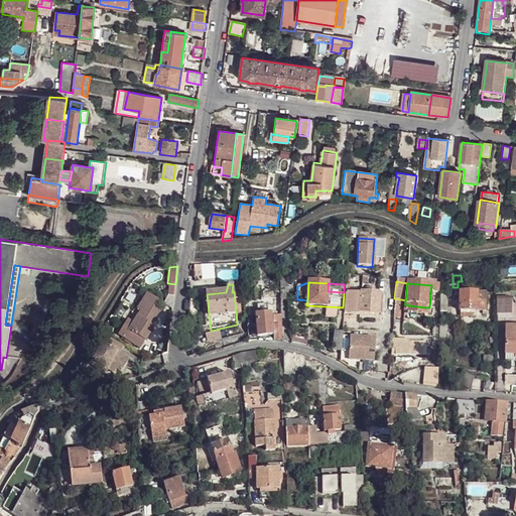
[(127,319),(123,327),(129,331),(133,324),(141,312),(137,309),(147,294),(145,292),(127,319)]
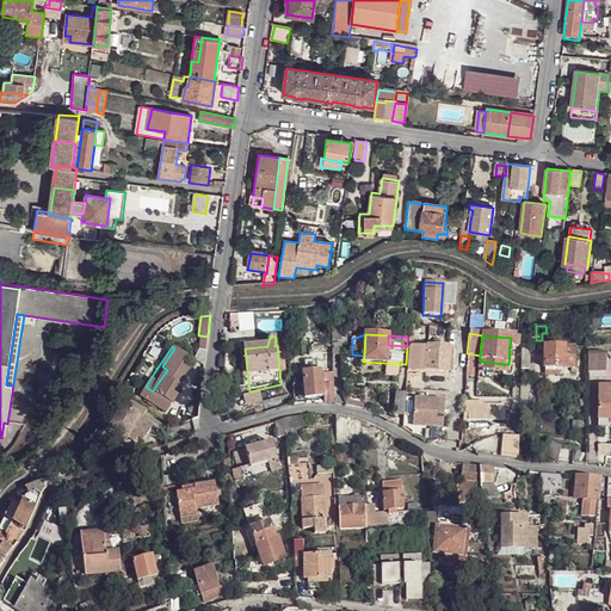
[(449,350),(408,347),(407,372),(451,375),(451,370),(448,369),(449,350)]
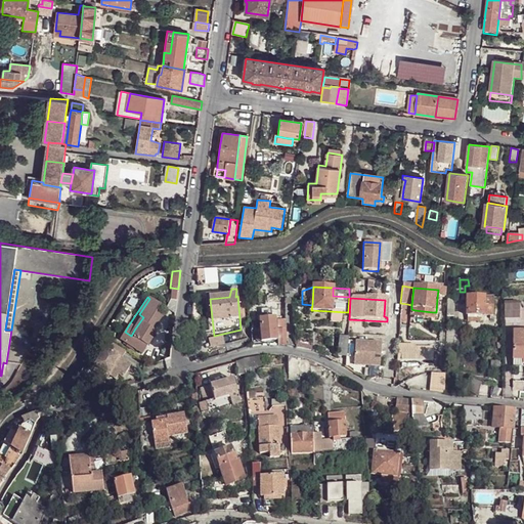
[(485,298),(466,298),(466,315),(468,315),(480,316),(484,316),(485,298)]
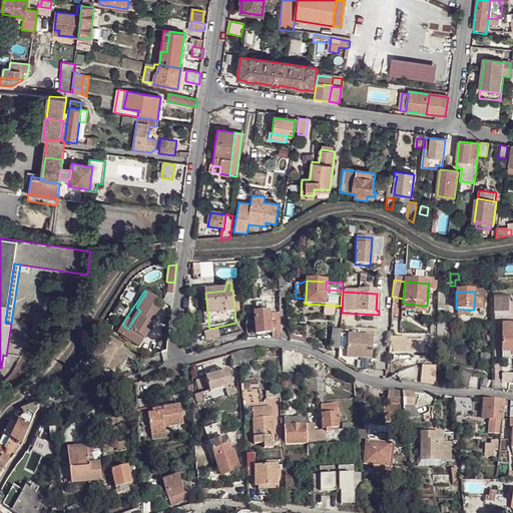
[(483,292),(475,292),(474,310),(480,310),(483,310),(483,292)]
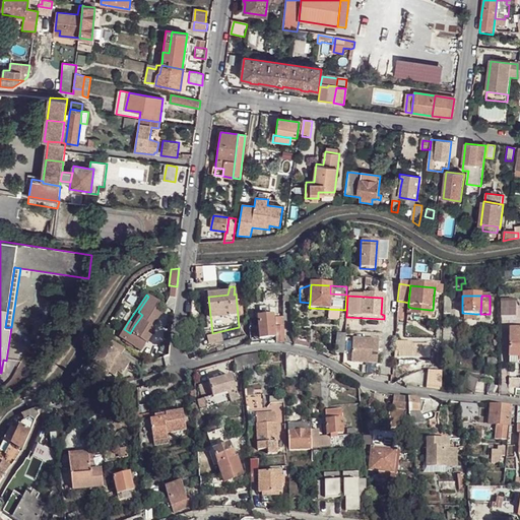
[(124,329),(119,337),(141,351),(151,336),(146,334),(150,328),(149,326),(152,321),(155,324),(161,315),(155,310),(159,304),(148,297),(138,312),(142,315),(134,326),(130,333),(124,329)]
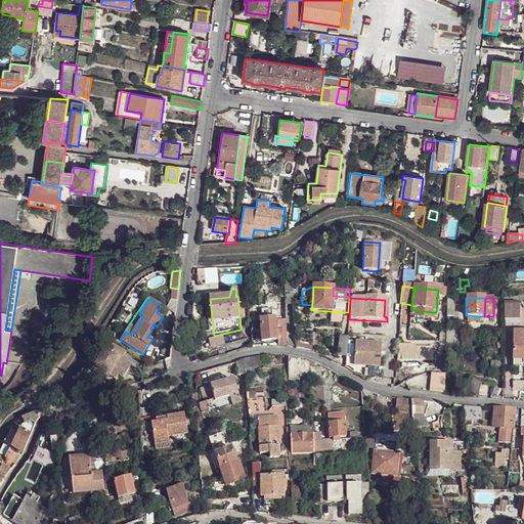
[(518,306),(504,307),(504,320),(518,319),(518,306)]
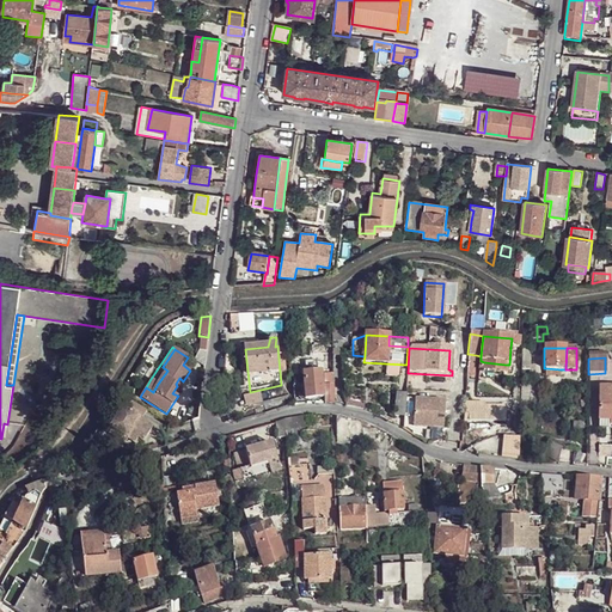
[(506,365),(484,362),(483,371),(505,373),(506,365)]
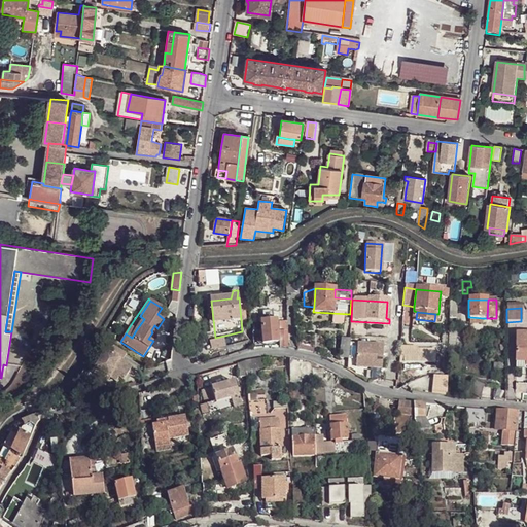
[(277,321),(261,322),(264,343),(279,342),(277,321)]
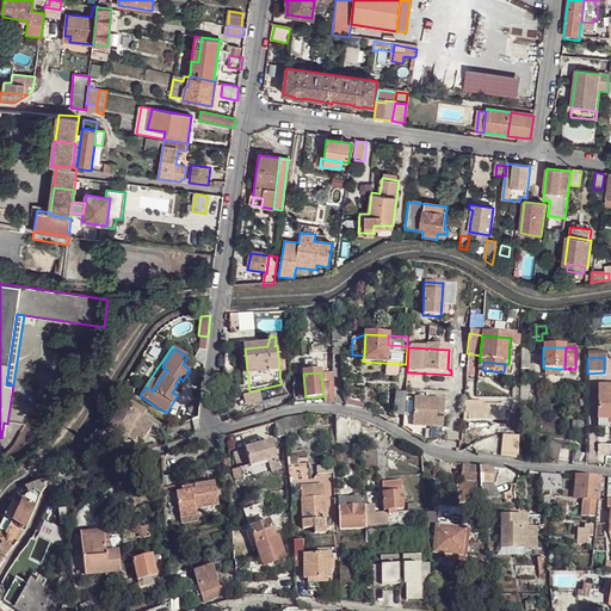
[(610,387),(598,388),(598,430),(610,430),(610,425),(610,424),(610,387)]
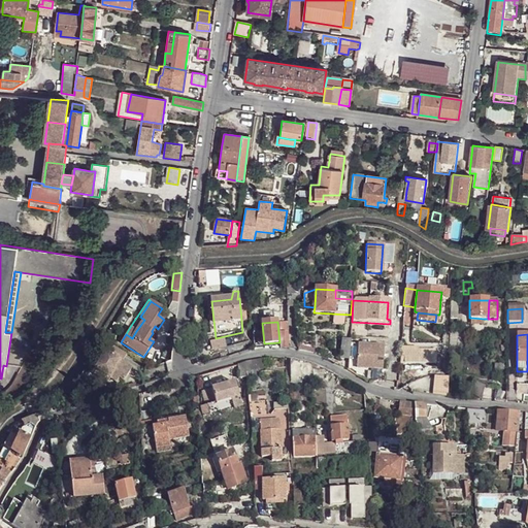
[(341,336),(340,362),(349,362),(351,337),(351,336),(341,336)]
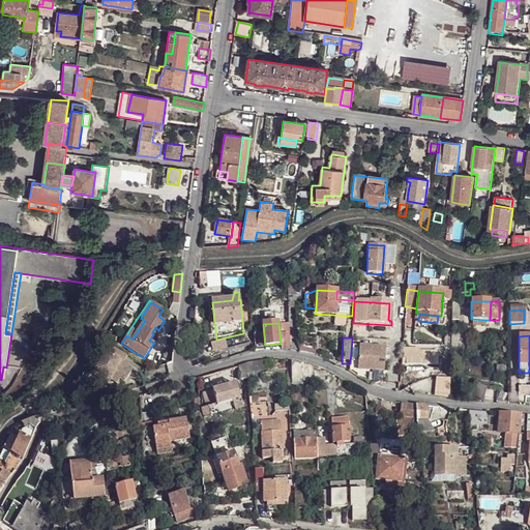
[(385,348),(359,347),(358,371),(384,372),(385,348)]
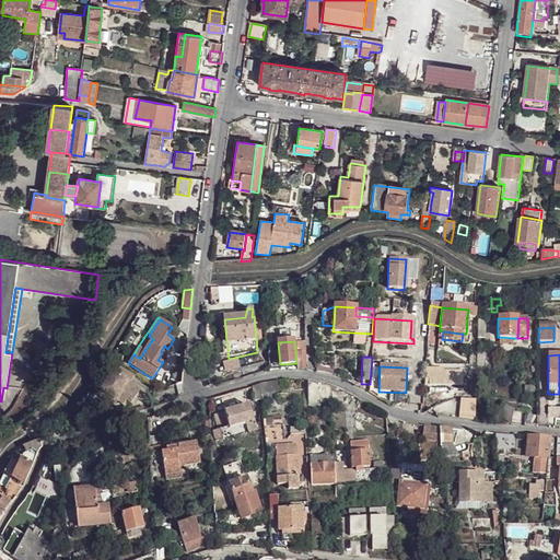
[(429,375),(462,376),(462,370),(426,369),(424,373),(424,385),(429,385),(429,375)]
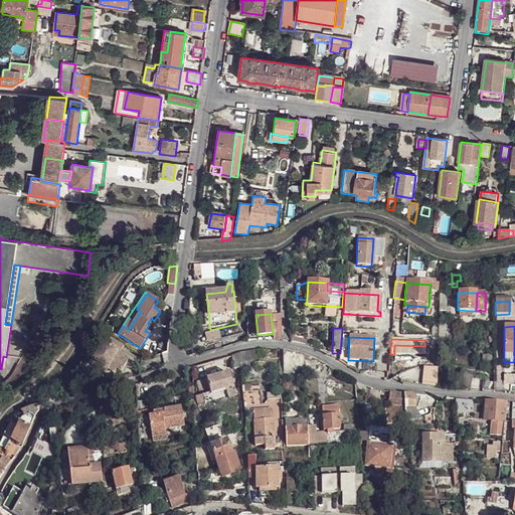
[(424,346),(394,345),(394,354),(425,354),(425,346),(424,346)]
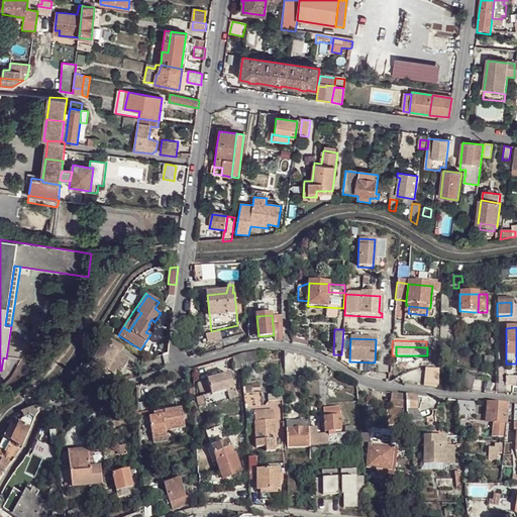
[(257,352),(241,354),(241,358),(242,370),(242,371),(242,372),(253,370),(254,365),(259,364),(257,352)]
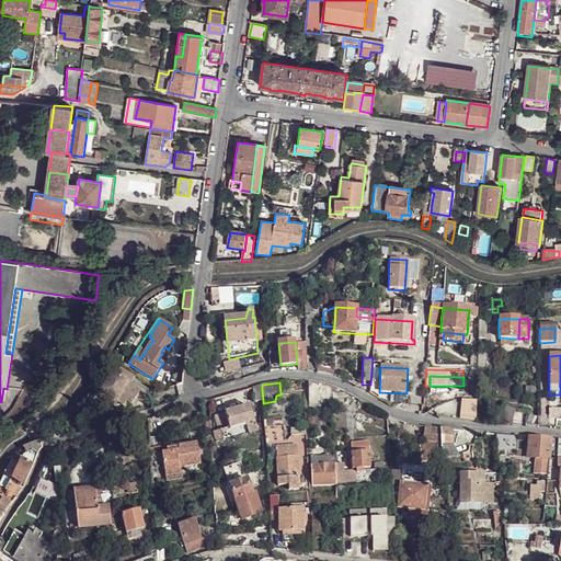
[(309,405),(333,404),(332,393),(332,387),(324,386),(309,382),(309,405)]
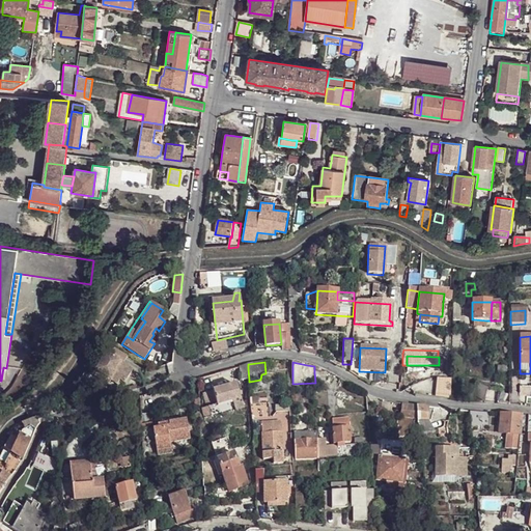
[(242,380),(241,369),(240,369),(239,382),(249,381),(249,380),(242,380)]
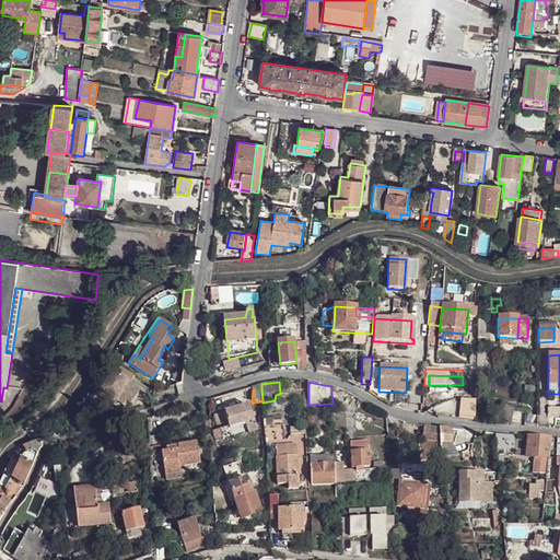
[(118,401),(103,392),(101,395),(115,405),(118,401)]
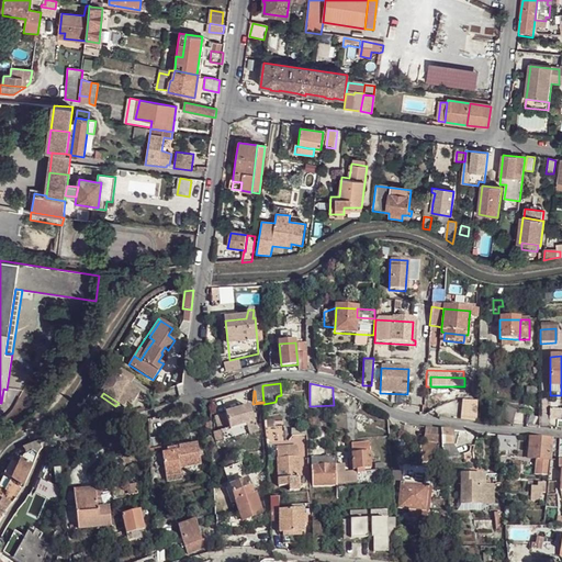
[(346,394),(333,394),(334,405),(334,408),(344,408),(346,394)]
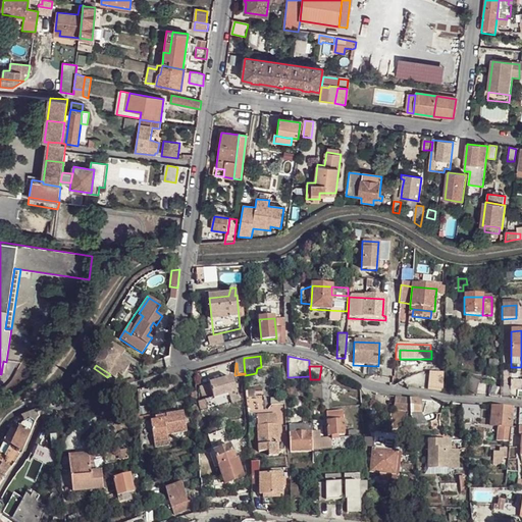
[(430,373),(428,390),(442,393),(442,374),(430,373)]
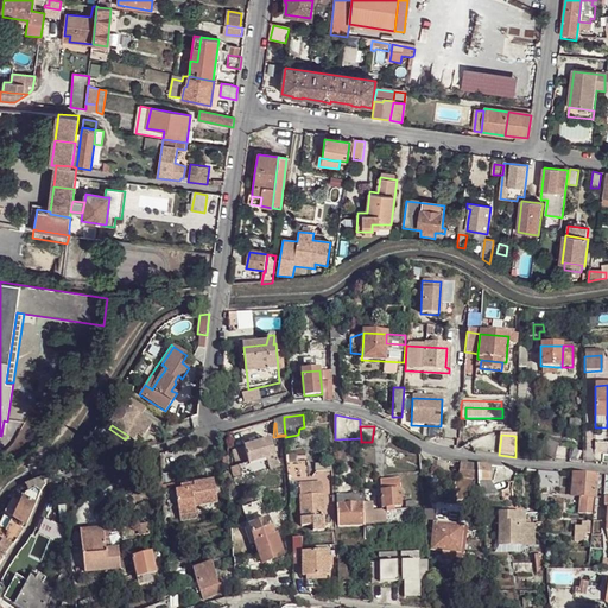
[(555,461),(558,447),(544,439),(539,460),(555,461)]
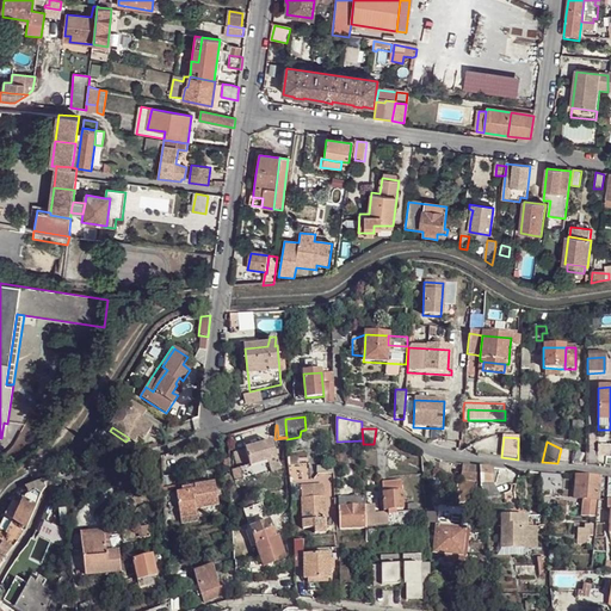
[(273,443),(234,454),(239,470),(233,473),(235,482),(270,471),(267,463),(278,461),(273,443)]
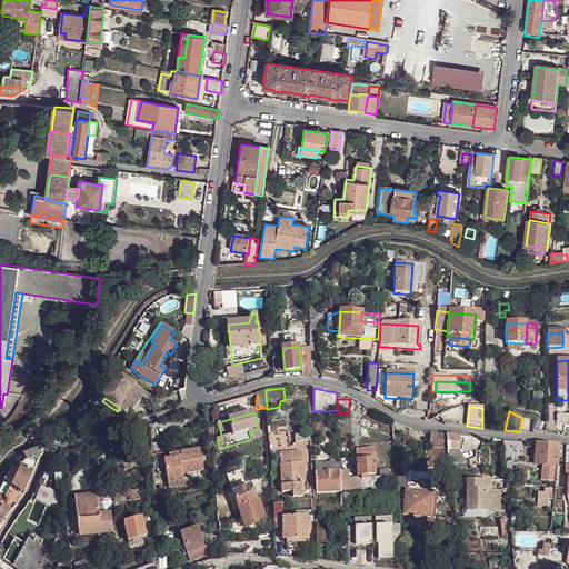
[(433,412),(429,412),(428,421),(430,422),(439,417),(437,412),(433,412)]
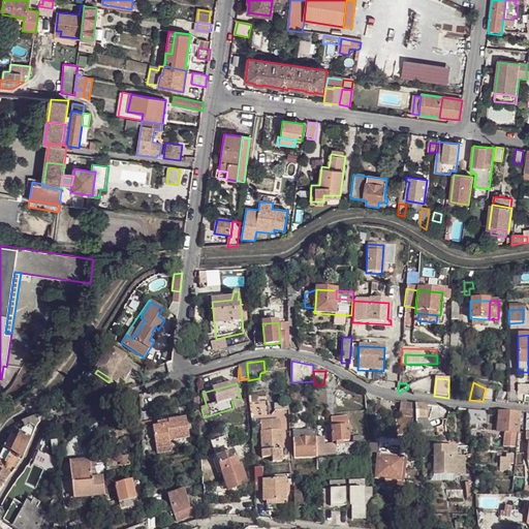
[(241,399),(231,401),(234,408),(235,410),(243,407),(241,399)]
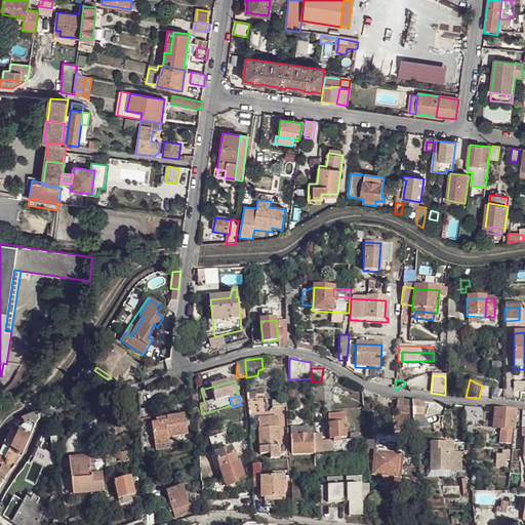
[(413,401),(399,400),(398,412),(414,414),(413,401)]
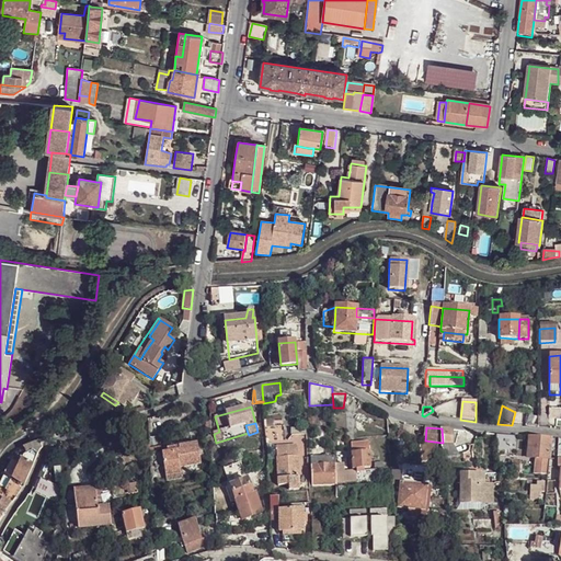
[(453,430),(442,428),(443,443),(454,444),(453,443),(453,433),(453,430)]
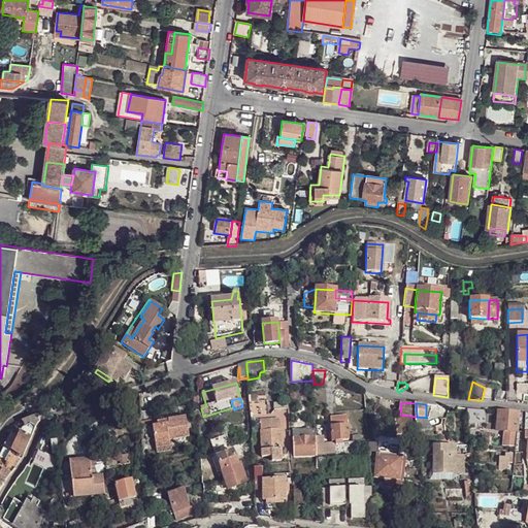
[(519,413),(498,411),(496,431),(504,431),(503,440),(507,440),(507,447),(517,448),(518,432),(519,413)]
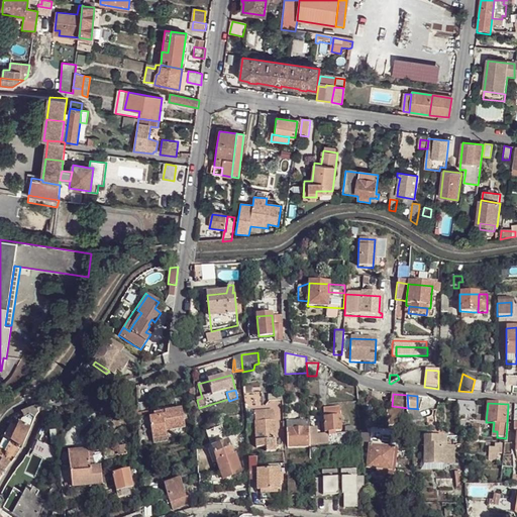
[(340,408),(324,409),(326,432),(341,431),(340,408)]
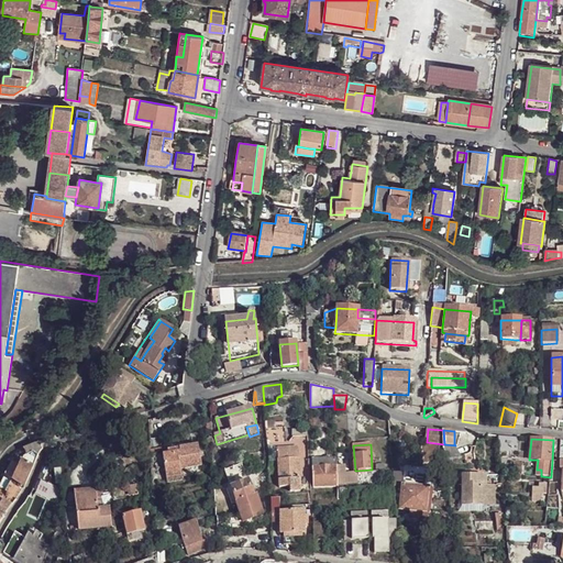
[(444,444),(445,456),(461,456),(455,445),(444,444)]
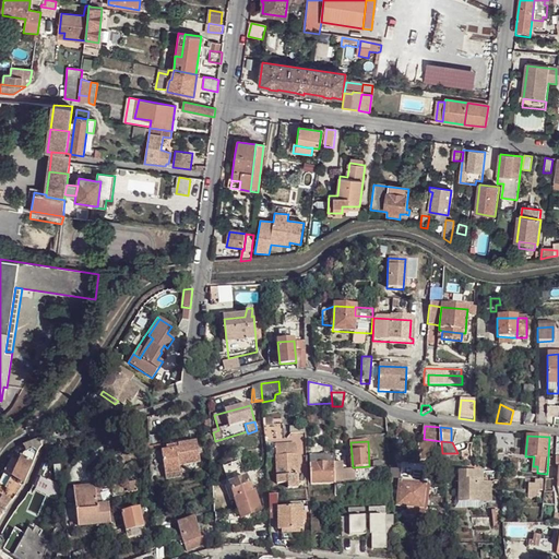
[(178,467),(199,463),(194,442),(177,445),(177,449),(166,451),(159,452),(164,476),(165,476),(178,474),(179,473),(178,467)]
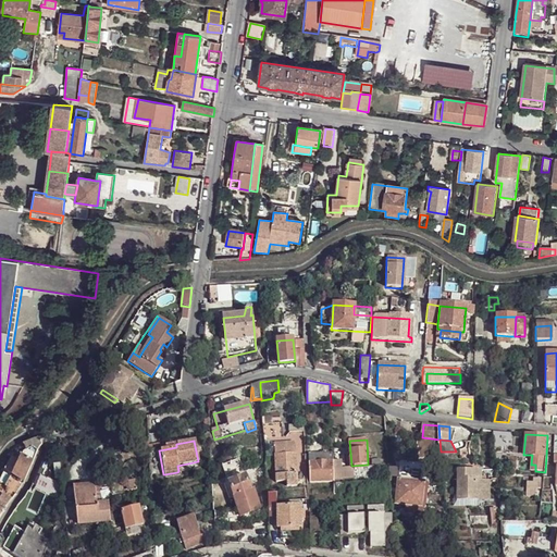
[(275,456),(296,454),(295,441),(282,442),(281,444),(273,445),(273,455),(275,456)]
